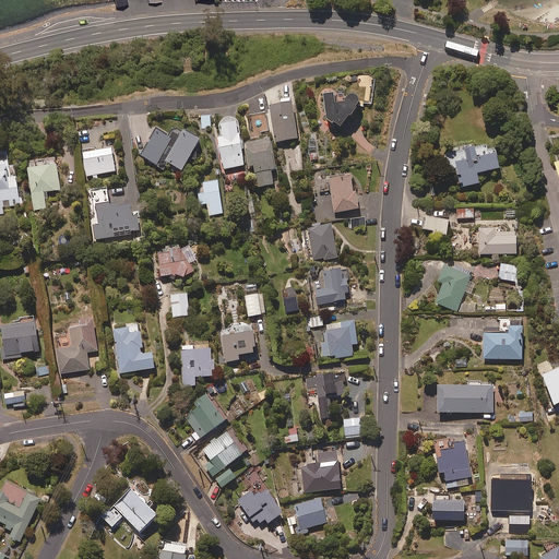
[(360,107),(360,100),(360,99),(359,98),(359,97),(358,96),(357,96),(355,95),(354,95),(353,95),(352,95),(349,96),(348,96),(347,97),(347,98),(346,99),(346,102),(346,103),(346,104),(346,105),(335,105),(335,96),(324,96),(325,122),(332,127),(333,125),(343,131),(359,107),(360,107)]
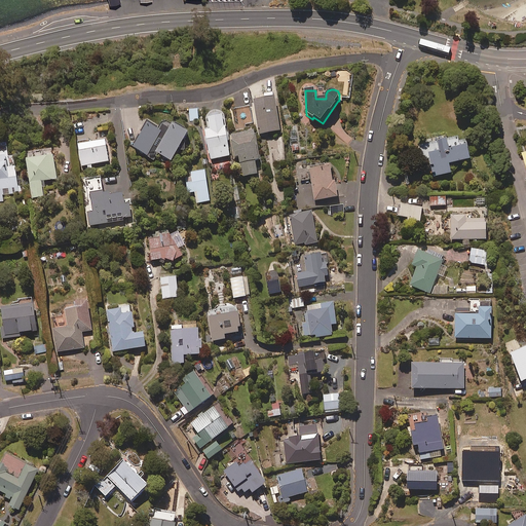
[(280,133),(276,99),(255,102),(259,136),(280,133)]
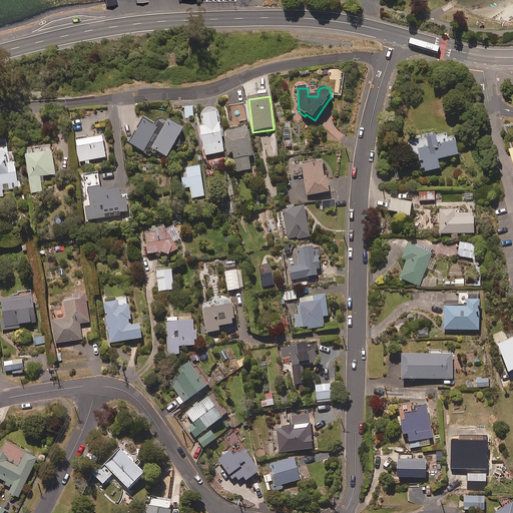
[(193,117),(192,106),(184,107),(185,118),(193,117)]
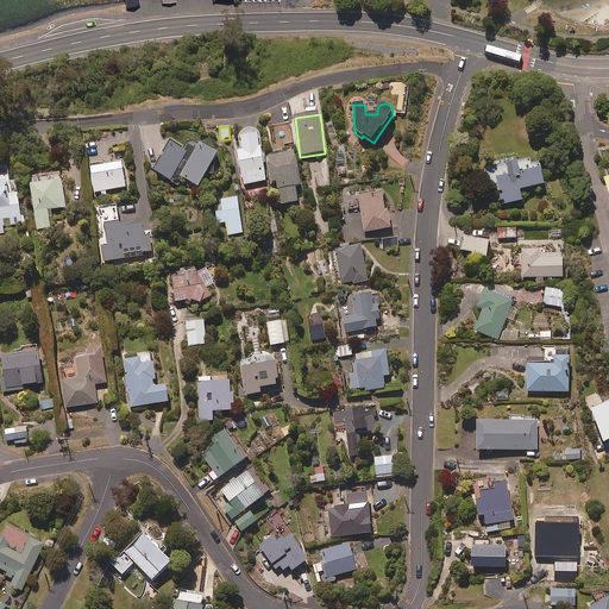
[(267,181),(262,148),(259,149),(258,132),(256,131),(255,131),(253,130),(251,130),(250,130),(248,130),(246,130),(245,131),(243,132),(242,133),(240,135),(240,136),(239,137),(242,151),(238,152),(244,184),(267,181)]
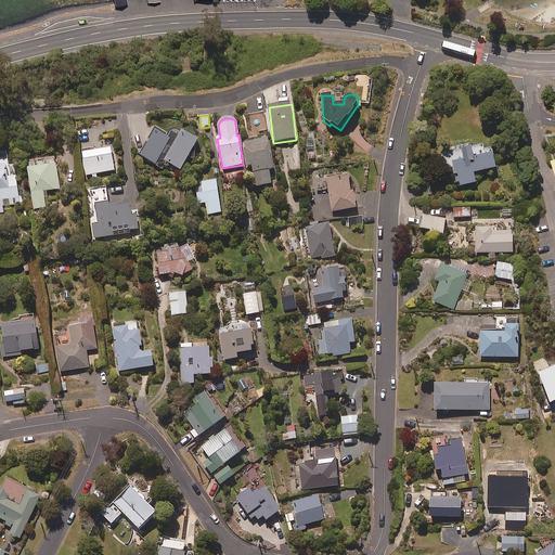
[(165,139),(155,133),(141,157),(159,168),(164,162),(181,171),(198,142),(176,128),(170,129),(165,139)]
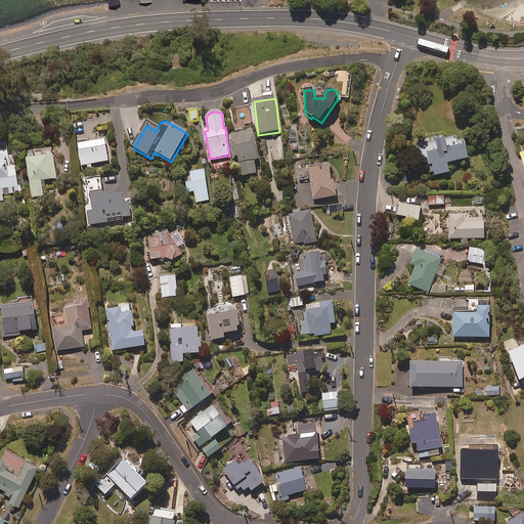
[(258,161),(254,131),(230,135),(233,158),(238,157),(242,177),(257,175),(255,162),(258,161)]
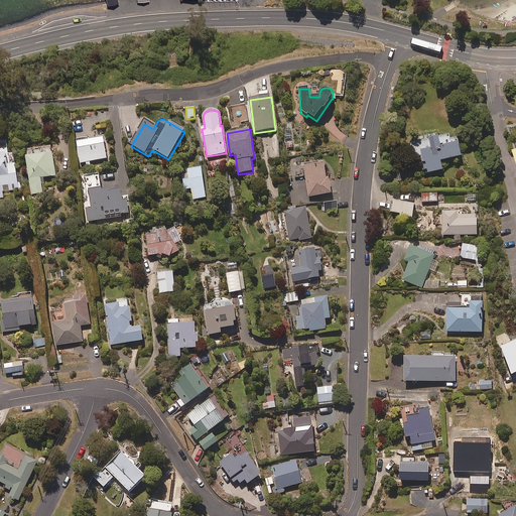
[(448,140),(447,136),(412,143),(415,158),(421,156),(425,175),(442,171),(441,162),(462,158),(458,138),(448,140)]
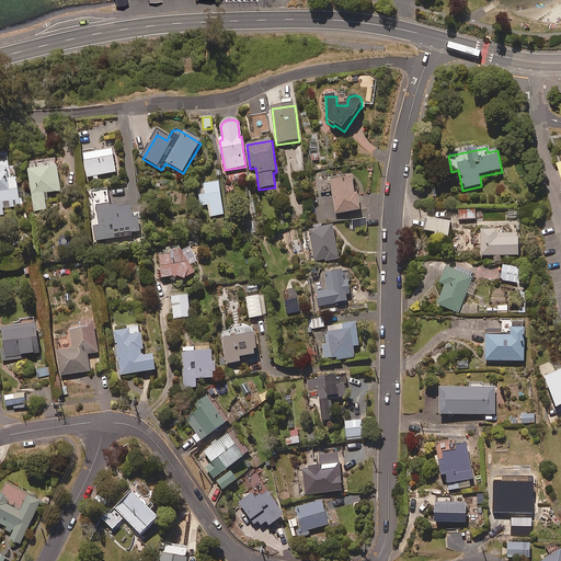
[(88,178),(93,176),(93,181),(99,180),(98,175),(116,172),(113,150),(83,156),(88,178)]
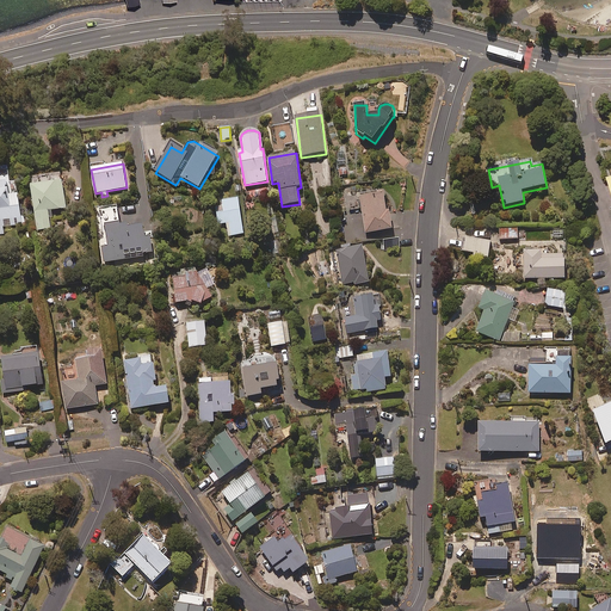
[(8,183),(7,168),(0,168),(0,235),(4,235),(4,227),(25,224),(24,216),(20,217),(17,181),(8,183)]
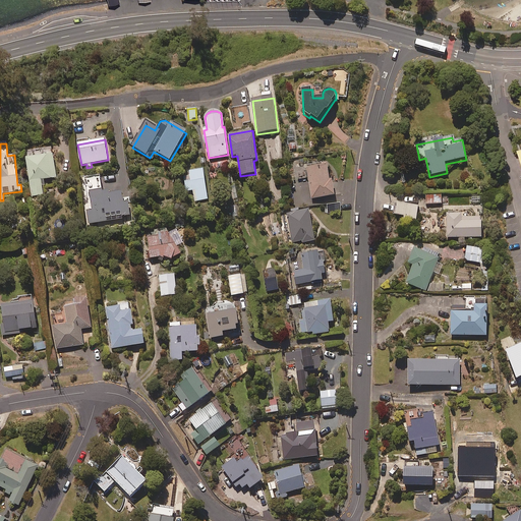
[(50,156),(49,149),(25,151),(32,197),(43,195),(41,180),(56,178),(53,155),(50,156)]
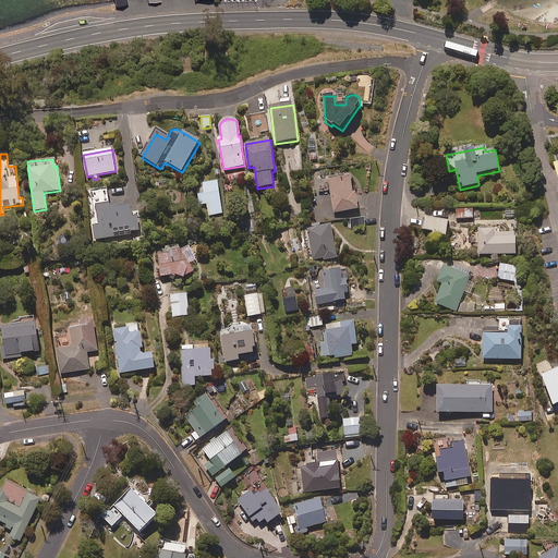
[(353,194),(351,178),(329,181),(334,214),(358,210),(355,194),(353,194)]
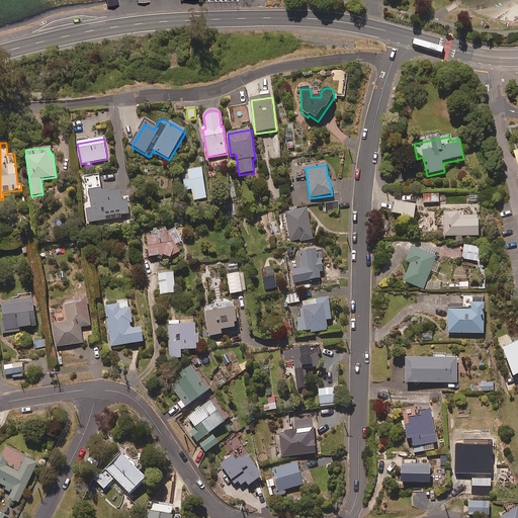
[(206,198),(202,169),(188,171),(189,180),(183,180),(185,190),(192,190),(193,200),(206,198)]
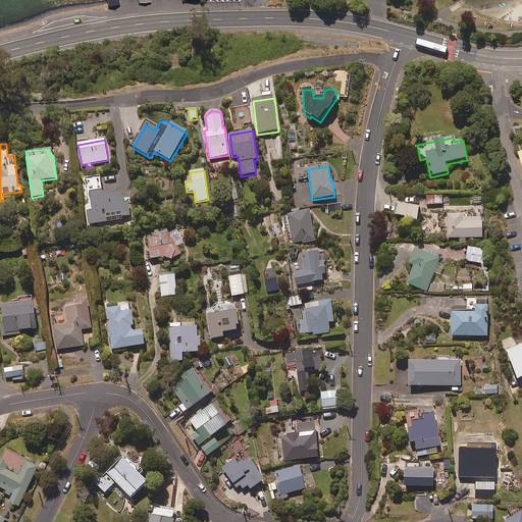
[(86,221),(88,221),(88,224),(131,220),(128,199),(122,200),(122,194),(109,195),(109,192),(102,193),(100,174),(82,176),(86,221)]
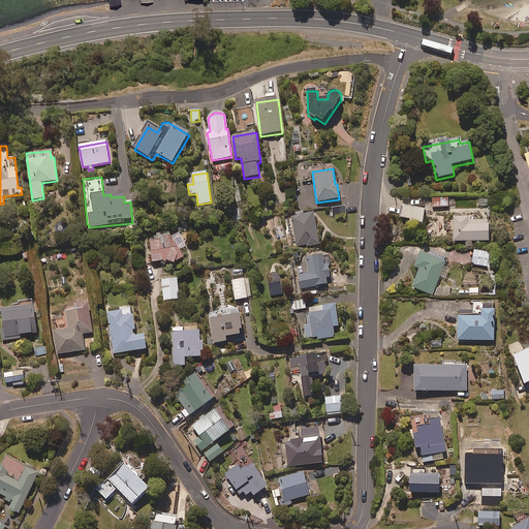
[(299,191),(299,183),(290,183),(291,192),(299,191)]
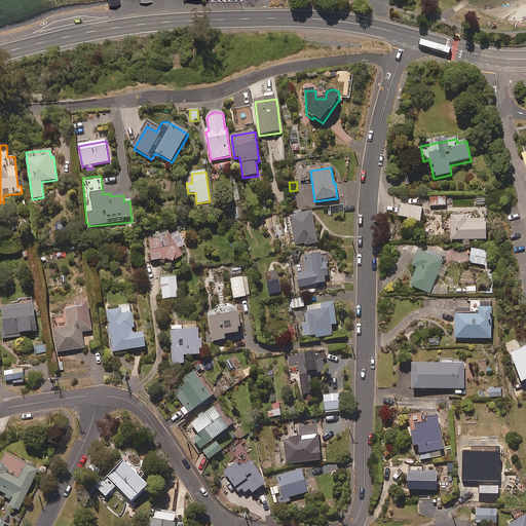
[(239,192),(230,193),(231,221),(240,221),(239,192)]
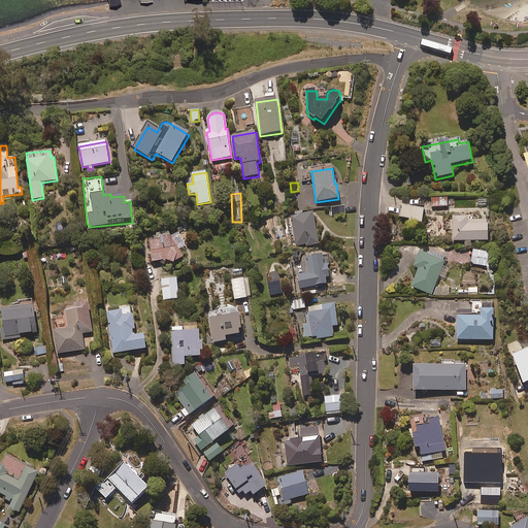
[(448,199),(432,199),(432,207),(448,207),(448,199)]
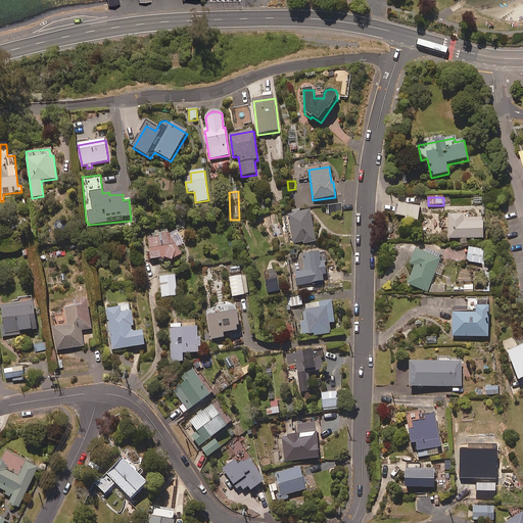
[(420,207),(398,204),(397,217),(407,219),(407,222),(418,224),(420,207)]
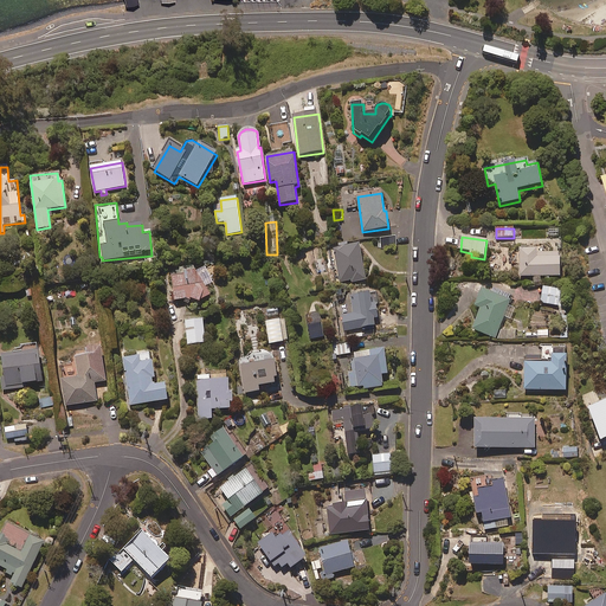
[(365,282),(361,246),(335,249),(339,283),(352,281),(352,283),(365,282)]
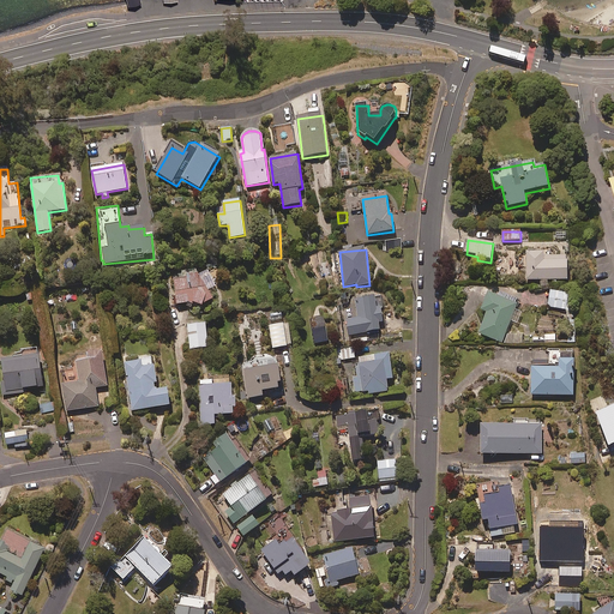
[(543,253),(527,253),(528,282),(541,282),(542,289),(549,289),(549,281),(569,281),(567,257),(543,257),(543,253)]
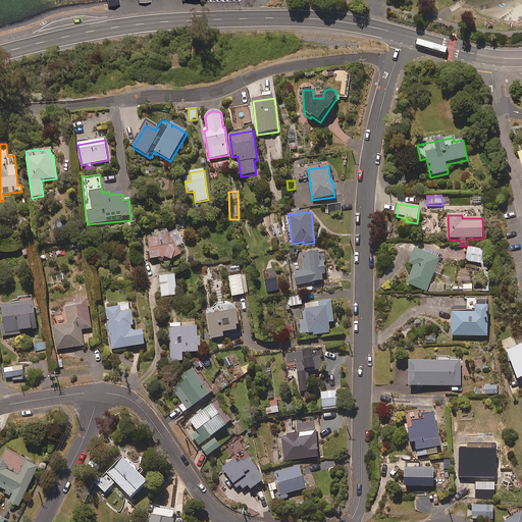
[(150,260),(158,259),(158,263),(163,263),(163,260),(166,260),(169,262),(172,262),(175,259),(180,259),(179,246),(181,246),(180,235),(148,237),(150,260)]
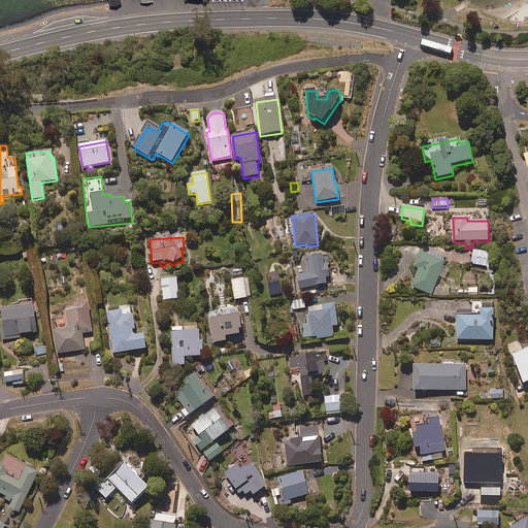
[(488,253),(473,251),(471,265),(487,266),(488,253)]
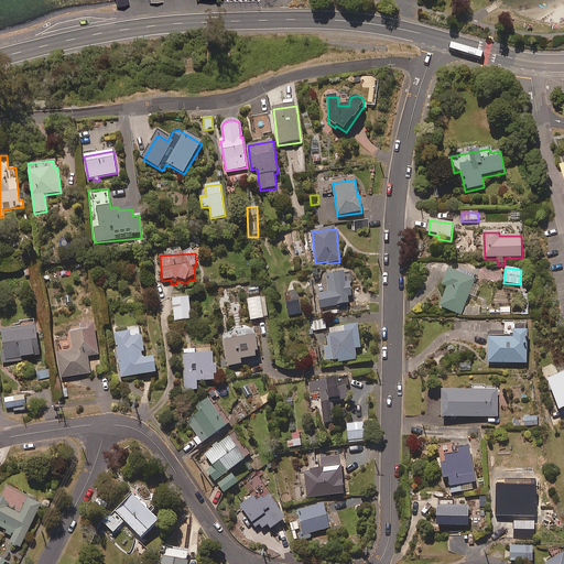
[(478,288),(474,285),(477,278),(461,271),(459,274),(449,270),(443,286),(447,288),(440,307),(462,316),(469,296),(474,299),(478,288)]
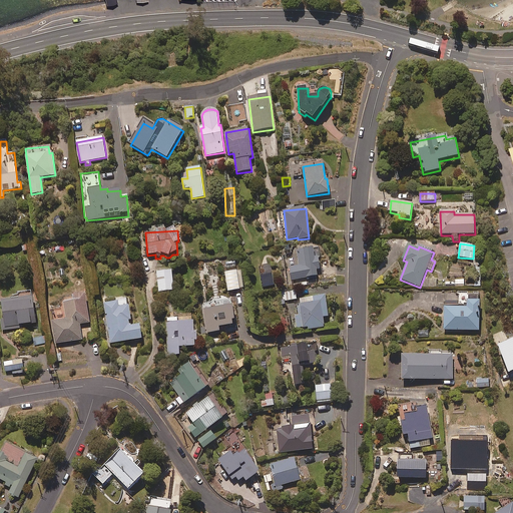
[(320,263),(318,248),(297,250),(299,266),(290,267),(292,281),(318,278),(317,271),(326,270),(325,262),(320,263)]
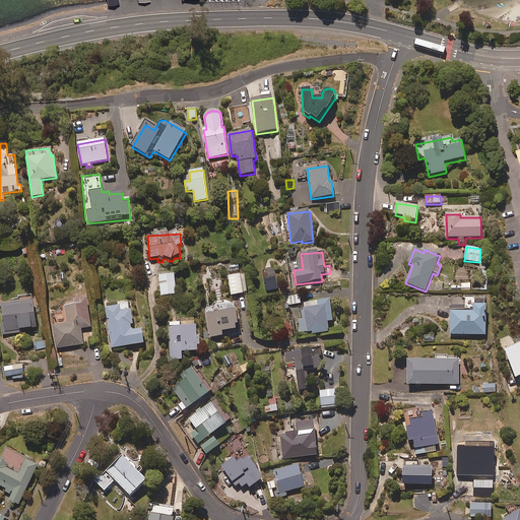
[(488,291),(486,269),(477,270),(478,291),(488,291)]
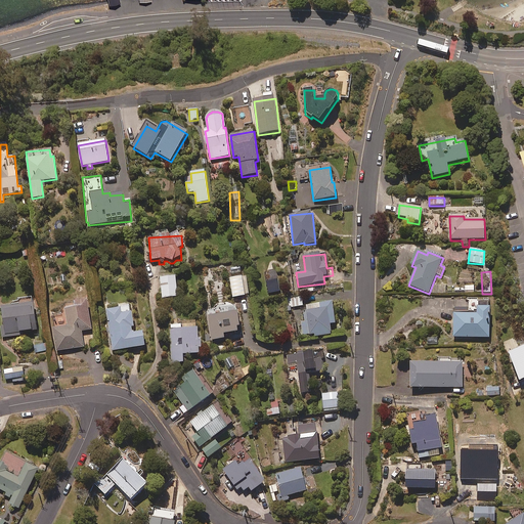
[(249,296),(247,276),(230,278),(232,299),(249,296)]
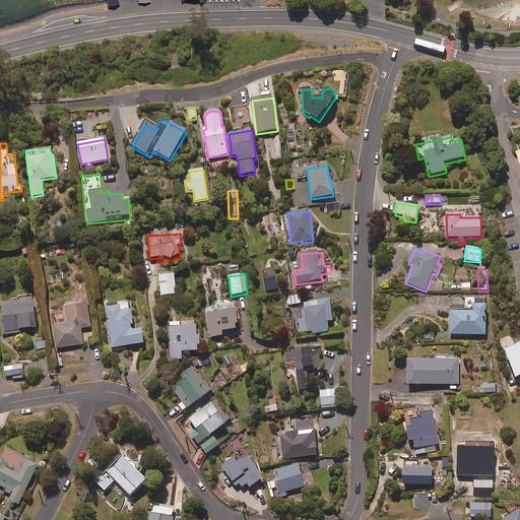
[(176,296),(175,275),(159,276),(160,297),(176,296)]
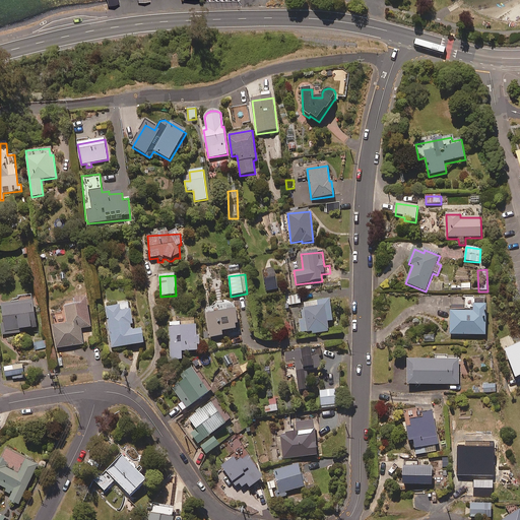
[(220,279),(211,280),(212,289),(221,288),(220,279)]
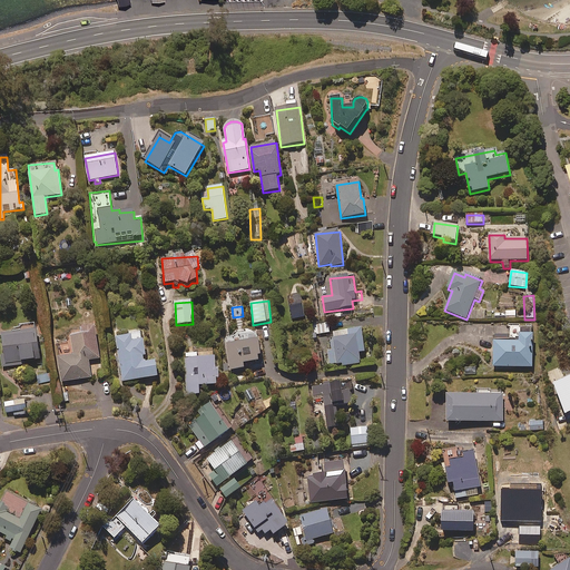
[(330,333),(328,323),(313,325),(313,334),(330,333)]
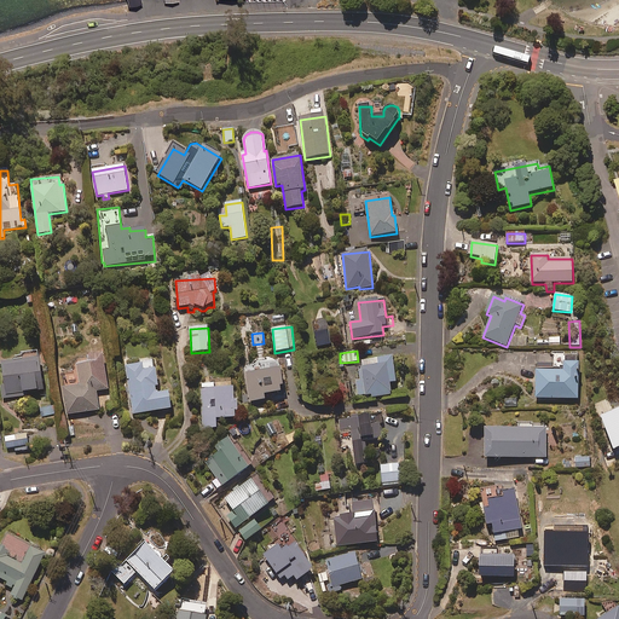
[(42,391),(38,352),(23,353),(24,360),(1,364),(5,399),(22,397),(21,393),(42,391)]
